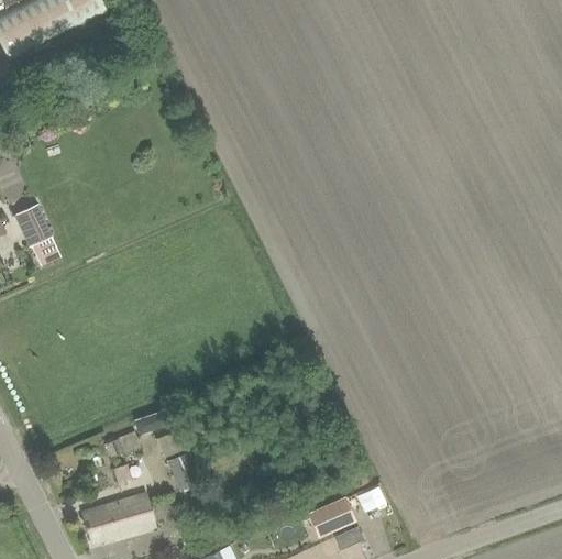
[(0,39),(11,59),(108,9),(102,0),(17,0),(0,9),(0,39)]
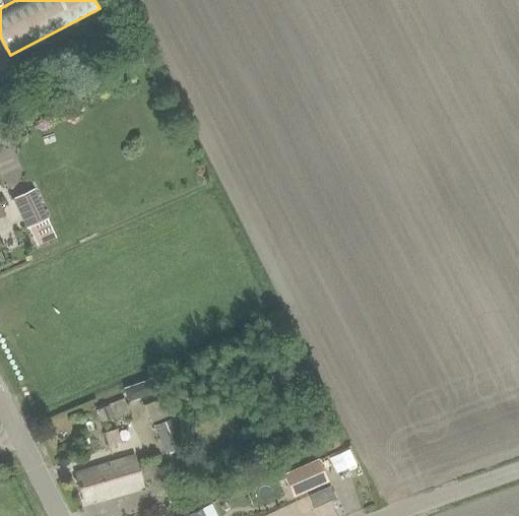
[(36,241),(54,232),(31,184),(11,193),(25,223),(27,221),(36,241)]
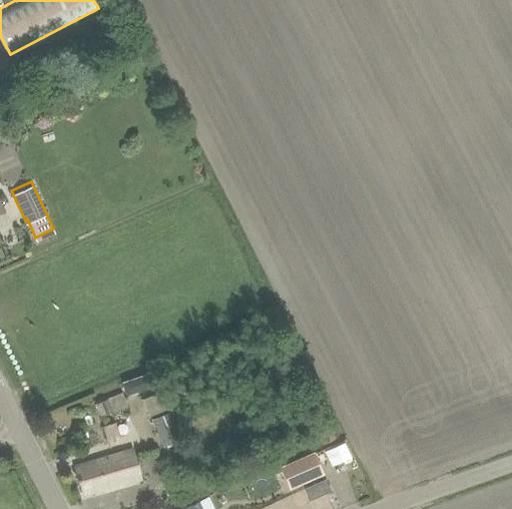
[(153,370),(138,375),(142,388),(157,383),(153,370)]
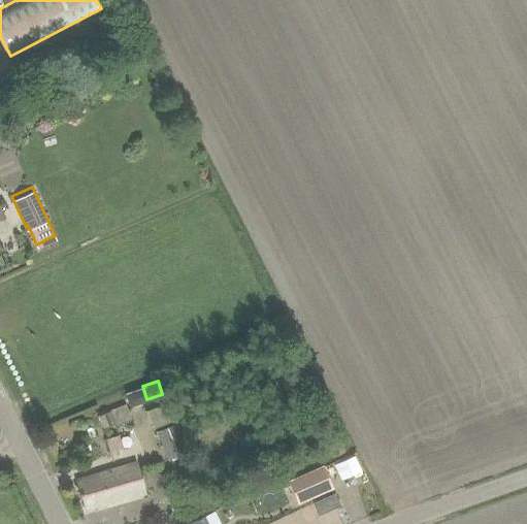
[(112,408),(100,413),(104,425),(117,421),(112,408)]
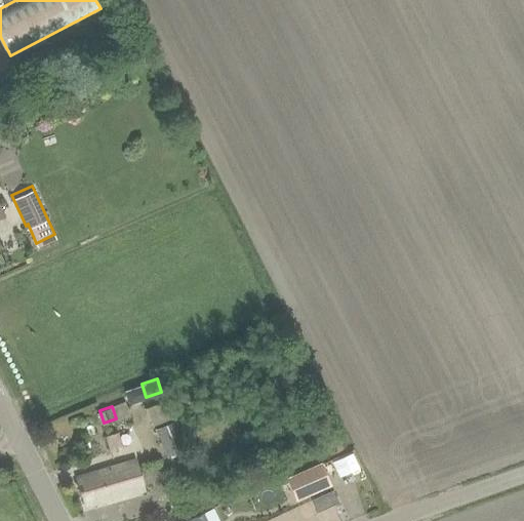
[(173,421),(156,428),(167,454),(185,447),(173,421)]
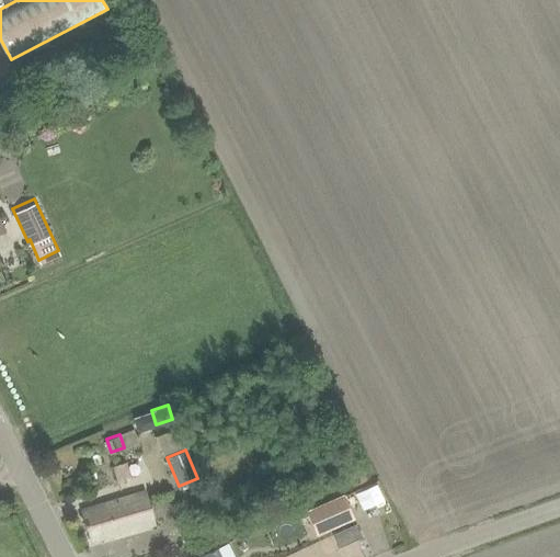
[(126,461),(112,465),(117,481),(132,477),(126,461)]
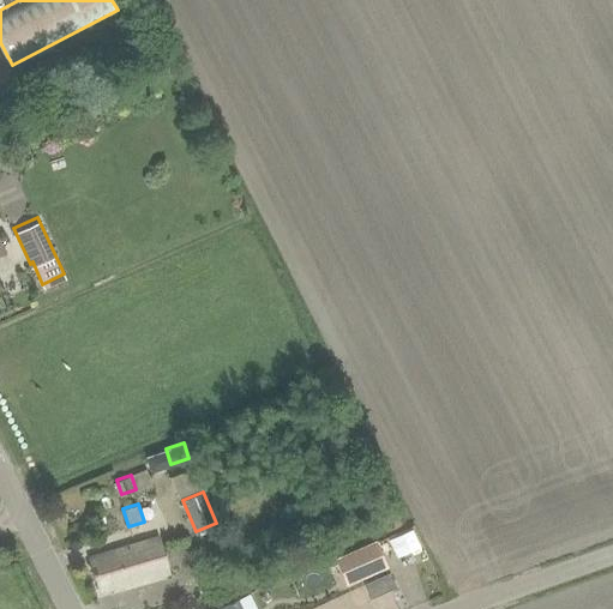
[(108,589),(169,571),(160,536),(100,554),(101,561),(94,564),(100,584),(107,582),(108,589)]
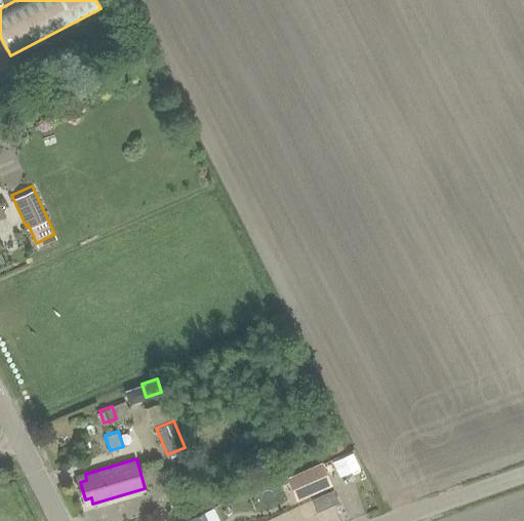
[(321,463),(286,478),(296,499),(330,484),(321,463)]
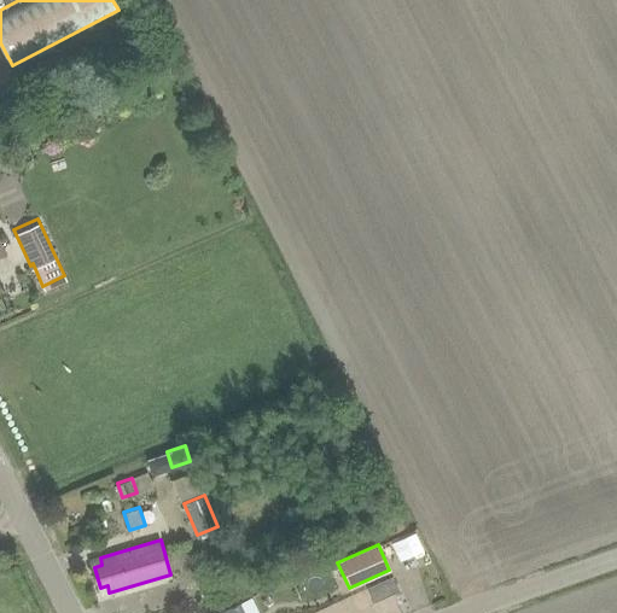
[(395,576),(368,588),(374,601),(401,589),(395,576)]
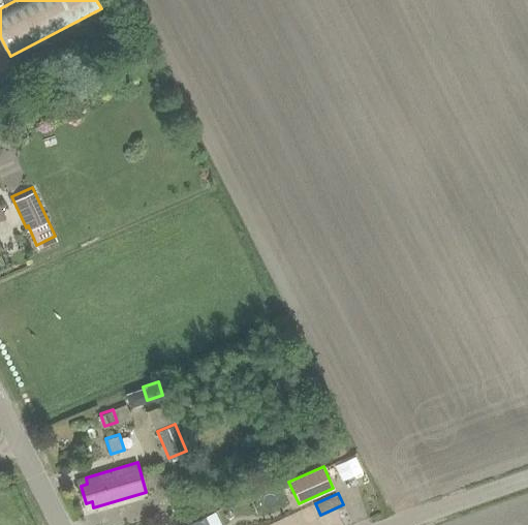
All buildings are outlined.
